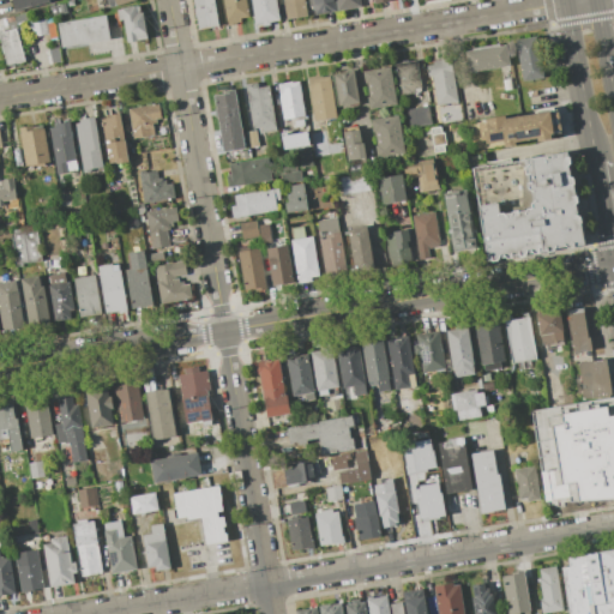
[(49,0),(50,2),(14,12),(11,0),(49,0)]
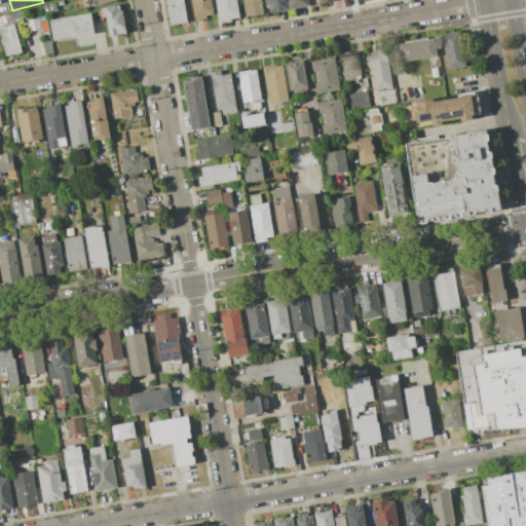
[(183,0),(187,22),(170,25),(168,15),(167,15),(166,7),(165,0),(183,0)]
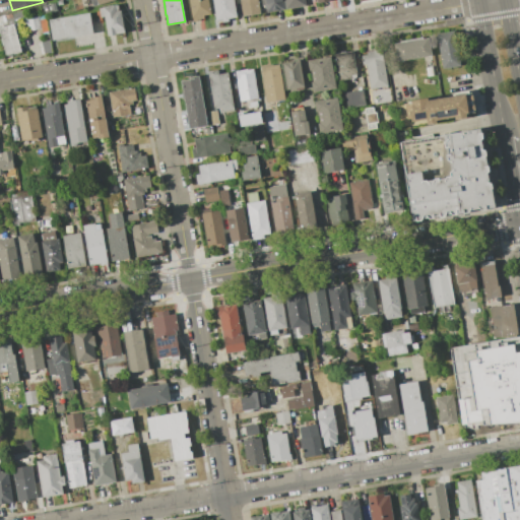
[(188,0),(208,0),(211,14),(203,15),(204,18),(192,20),(188,0)]
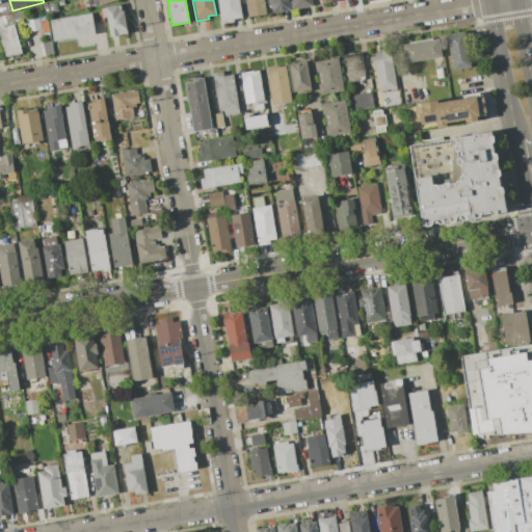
[(240,0),(242,8),(240,8),(241,18),(233,20),(221,22),(217,0),(240,0)]
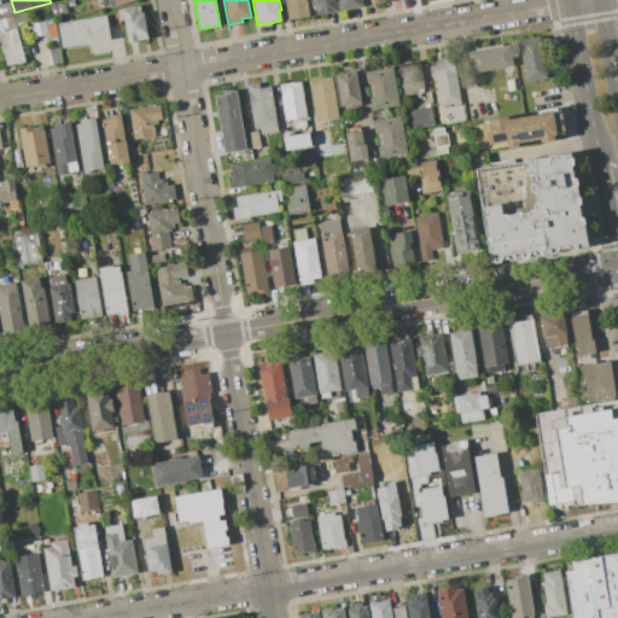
[(284,0),(305,0),(309,16),(287,19),(284,0)]
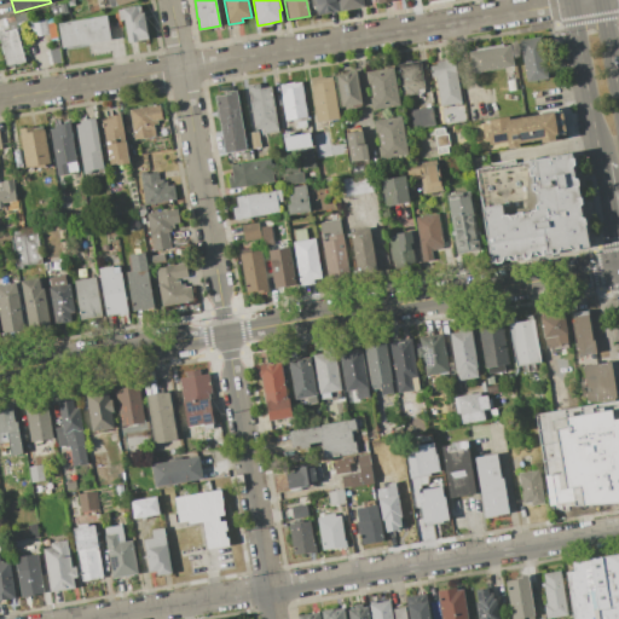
[(336,0),(339,11),(317,15),(313,0),(336,0)]
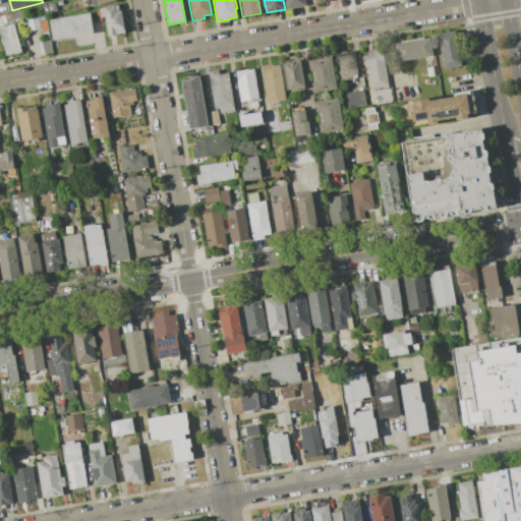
[(286,9),(284,0),(305,0),(306,5),(286,9)]
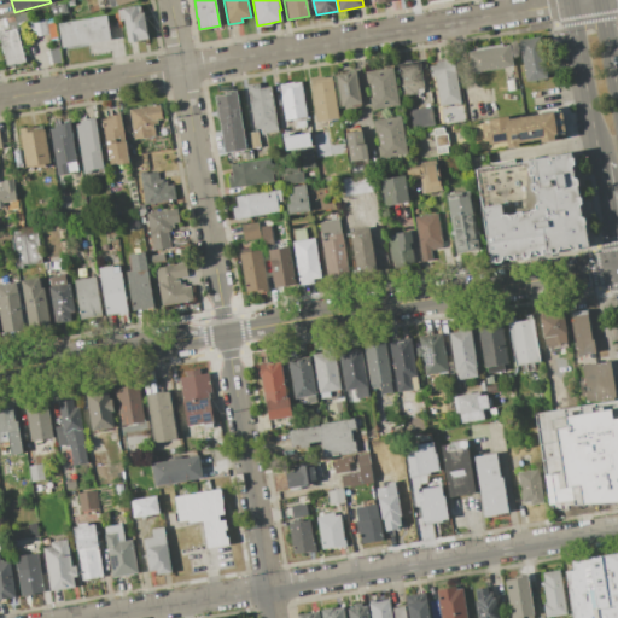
[(117,10),(122,10),(122,9),(140,5),(141,12),(143,12),(147,39),(136,41),(128,44),(123,21),(118,21),(117,10)]
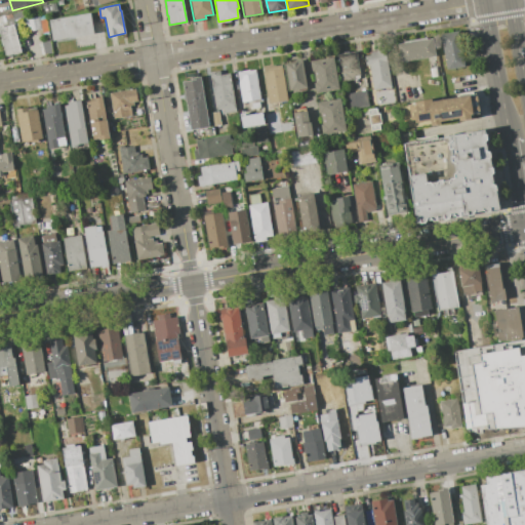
[(23,11),(25,17),(13,21),(12,13),(23,11)]
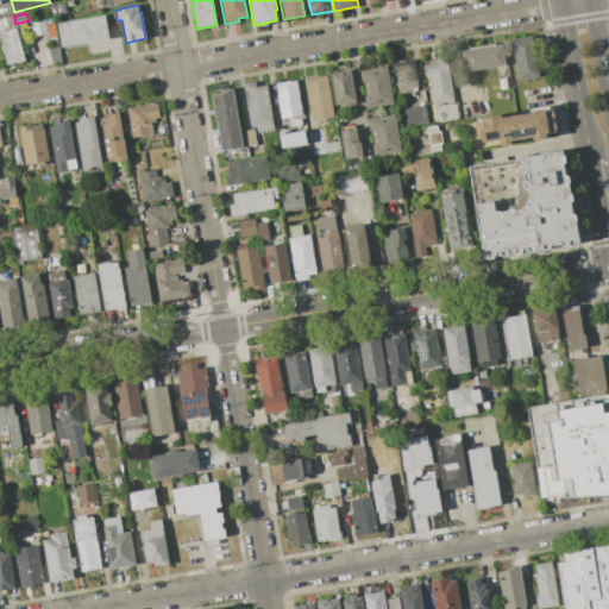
[(108,39),(61,46),(57,23),(105,16),(108,39)]
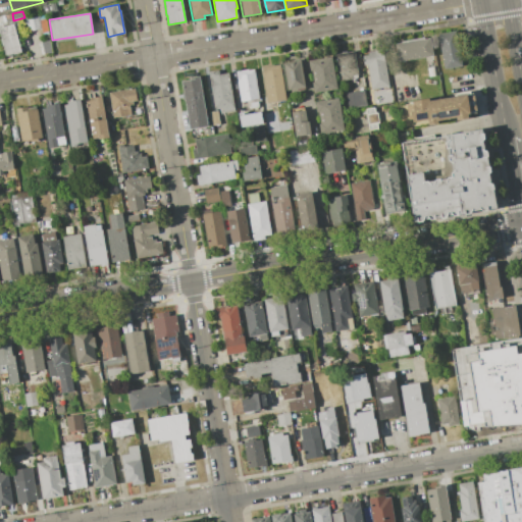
[(39,15),(43,29),(29,32),(25,19),(39,15)]
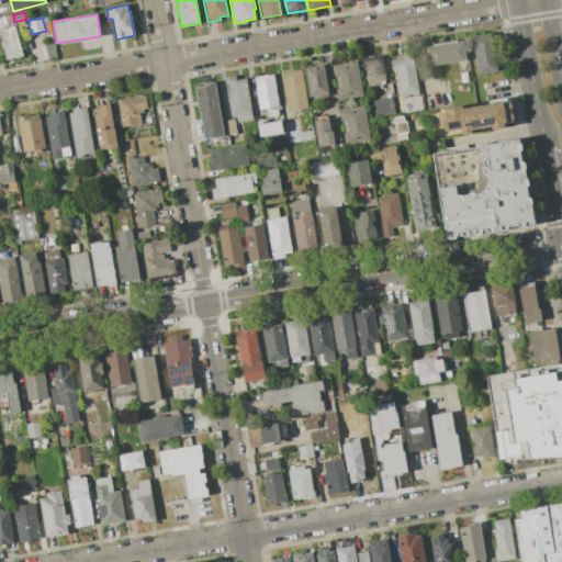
[(0,38),(0,30),(15,26),(23,56),(14,59),(13,58),(6,59),(0,38)]
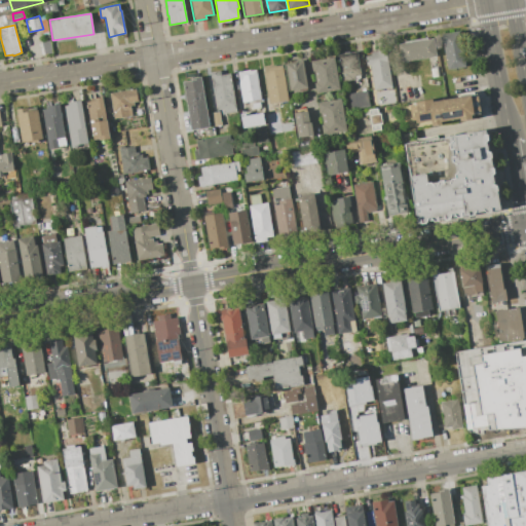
[(441,34),(460,31),(466,66),(447,70),(441,34)]
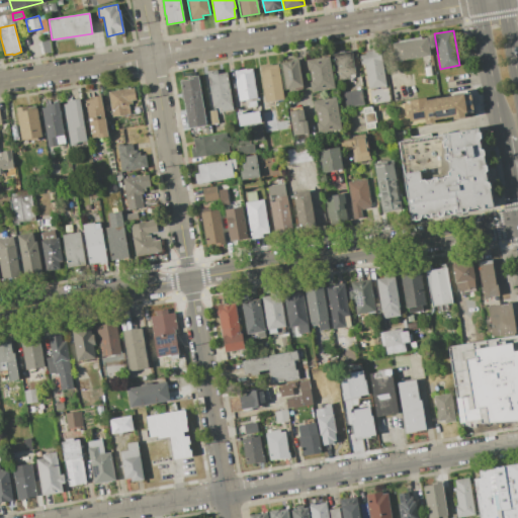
[(392,44),(428,37),(431,56),(395,62),(392,44)]
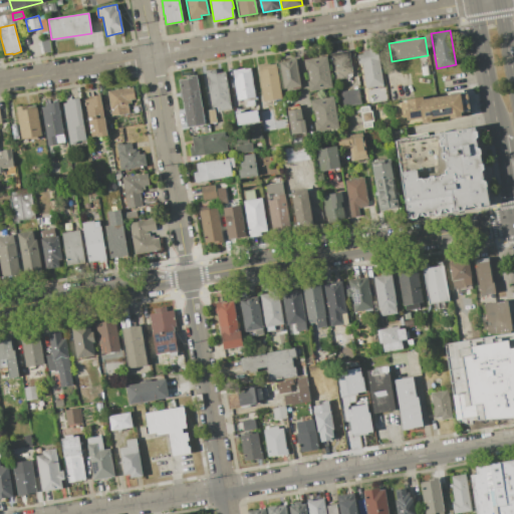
[(383,84),(365,87),(361,63),(358,64),(356,55),(362,54),(362,51),(368,50),(367,49),(376,47),(383,84)]
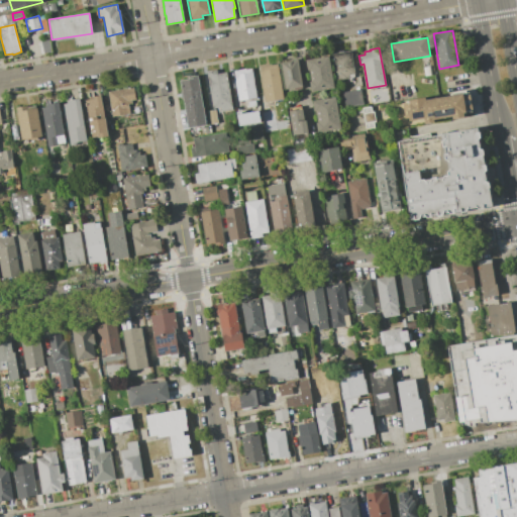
[(350,50),(355,77),(336,80),(331,54),(350,50)]
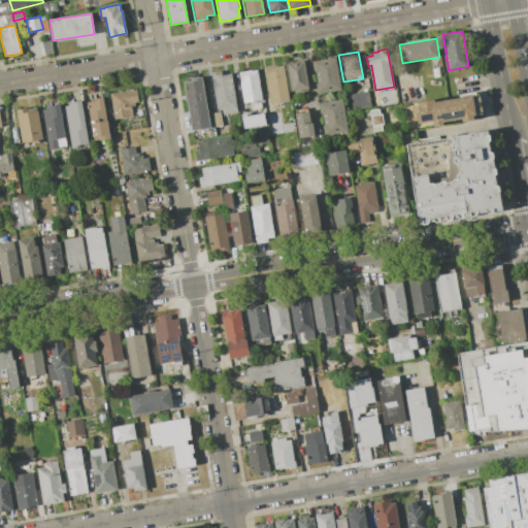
[(335,57),(340,90),(317,94),(316,84),(317,83),(316,71),(314,72),(311,61),(335,57)]
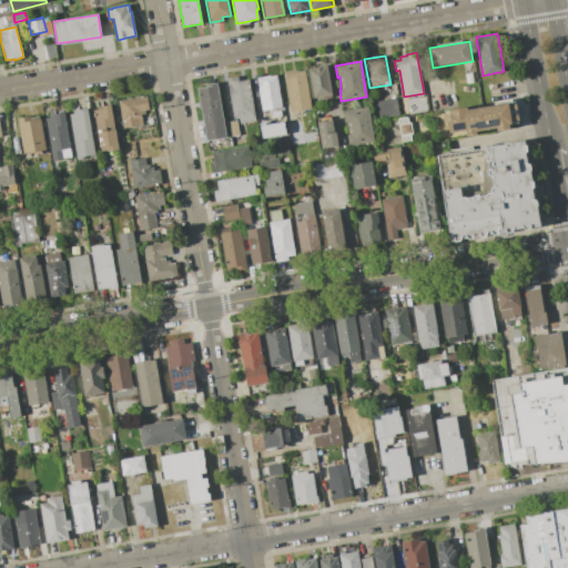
[(327,66),(333,98),(318,100),(318,97),(314,98),(308,69),(327,66)]
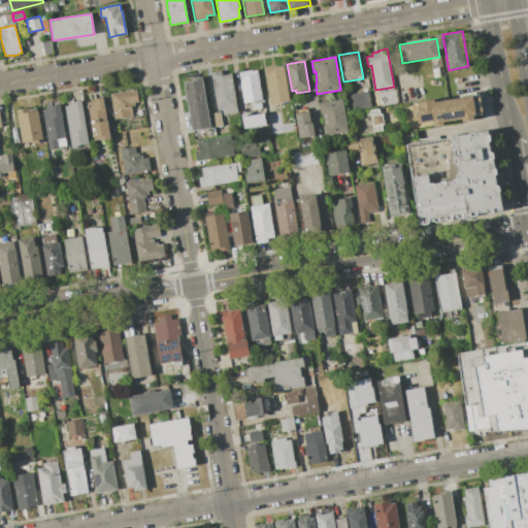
[(284,64),(290,101),(270,104),(264,67),(284,64)]
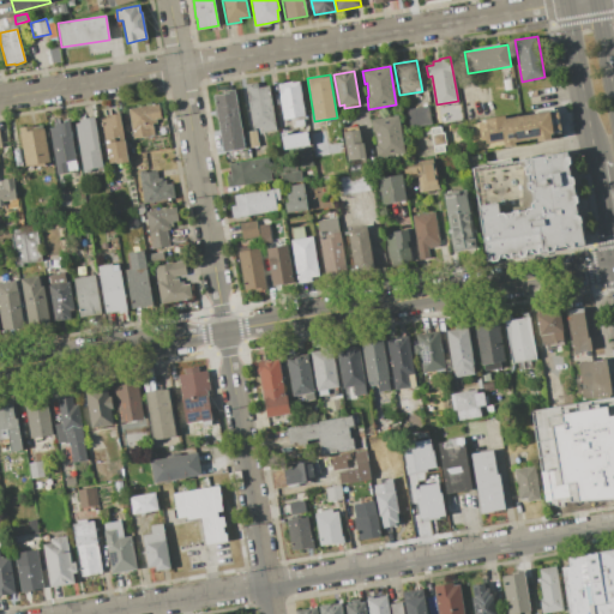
[(305,115),(283,119),(277,83),(292,80),(292,82),(299,82),(305,115)]
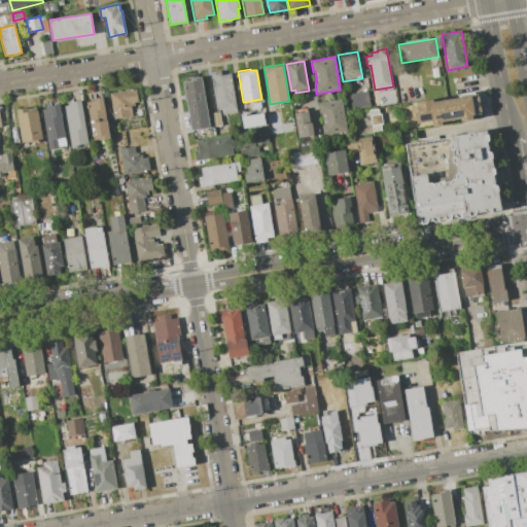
[(237,111),(225,113),(225,109),(217,110),(210,72),(221,71),(221,75),(231,73),(237,111)]
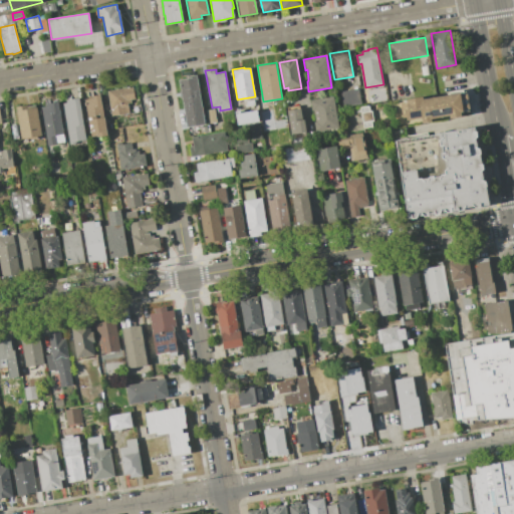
[(197,74),(205,124),(187,127),(179,79),(187,78),(186,76),(197,74)]
